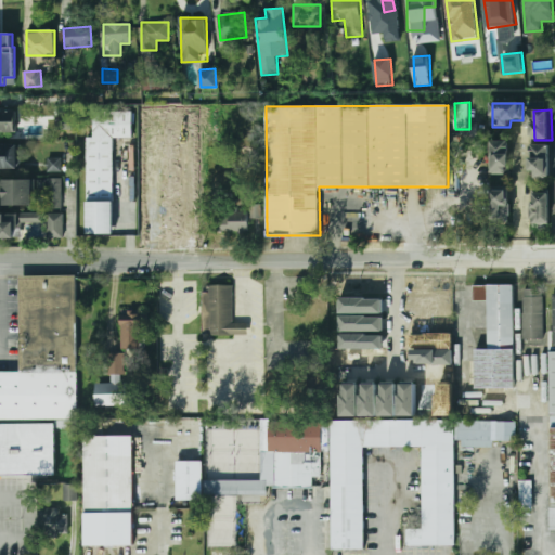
[(0,133),(17,133),(17,111),(0,111),(0,133)]
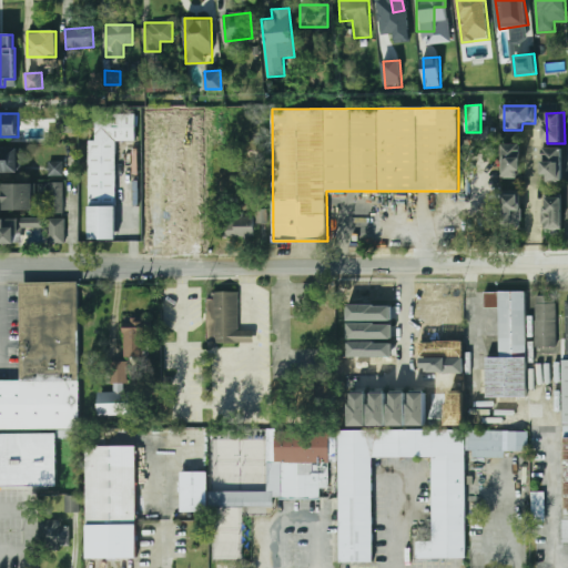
[(89,141),(89,240),(117,240),(115,141),(134,141),(134,113),(94,113),(94,141),(89,141)]
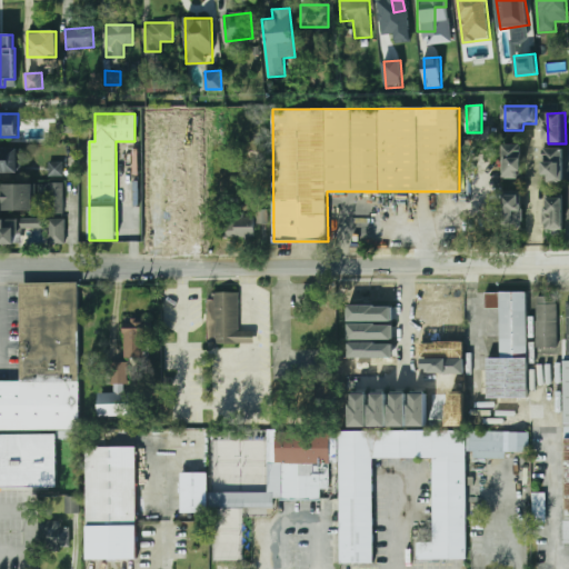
[(145,132),(145,115),(165,115),(165,132),(145,132)]
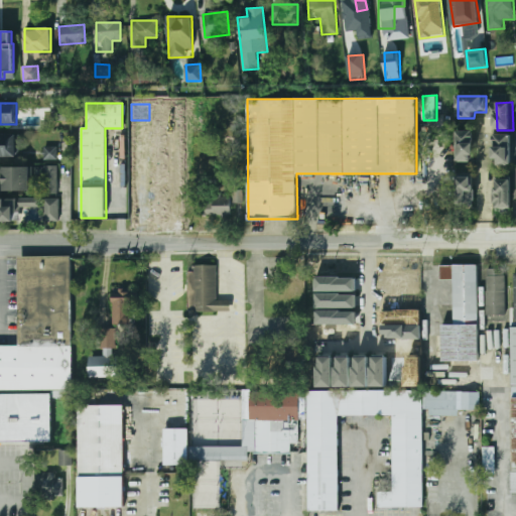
[(164,120),(164,104),(184,104),(184,120),(164,120)]
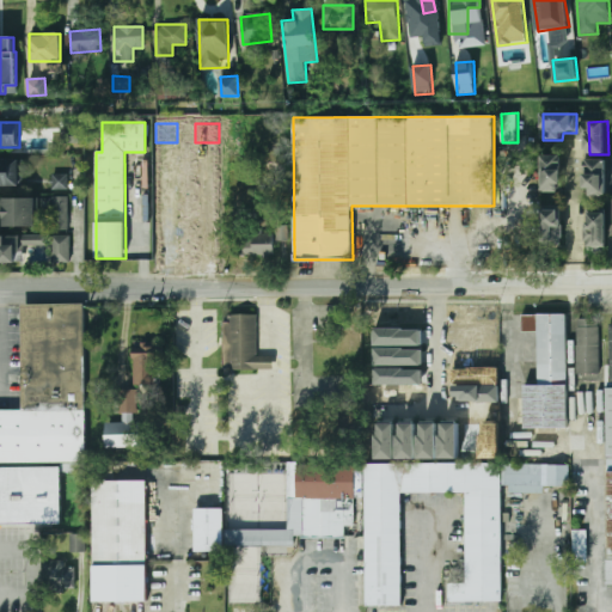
[(195,166),(195,146),(218,146),(218,166),(195,166)]
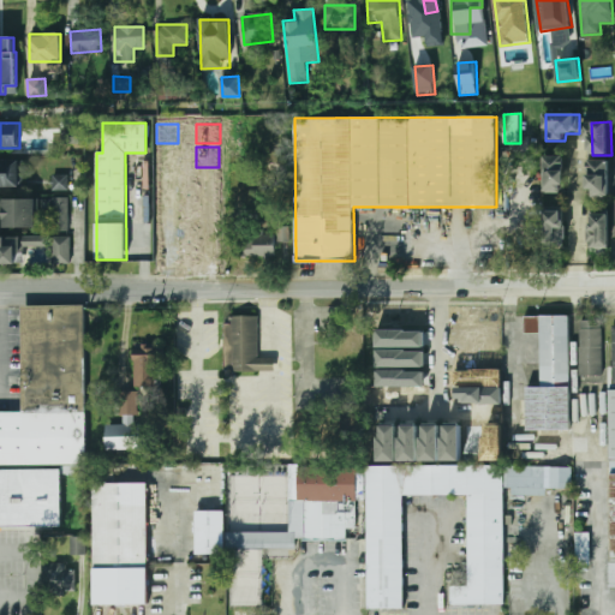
[(154,166),(154,148),(180,148),(180,166),(154,166)]
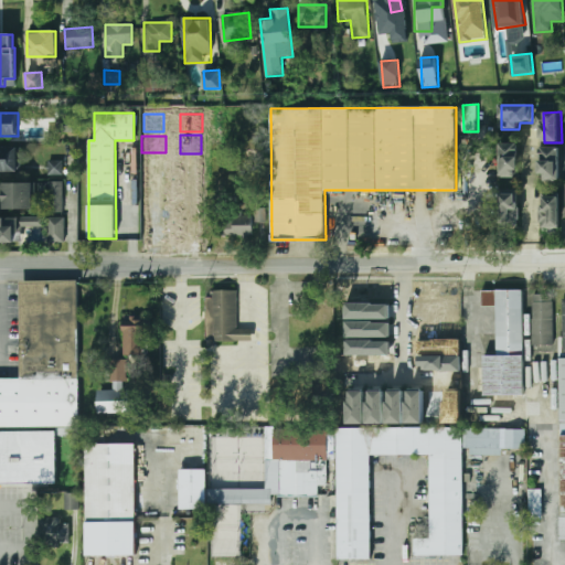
[(500,144),(501,178),(520,177),(519,142),(500,144)]
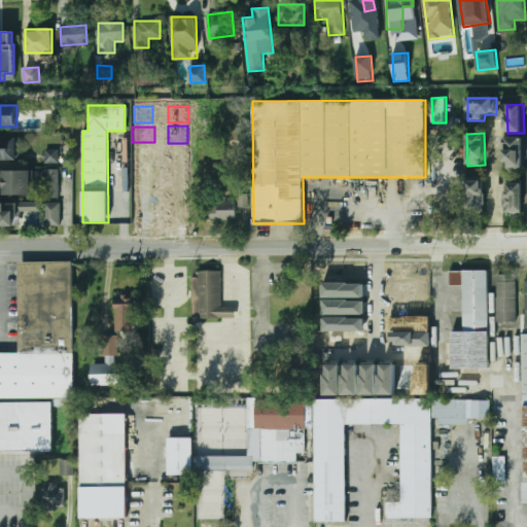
[(522,137),(505,136),(504,169),(522,169),(522,137)]
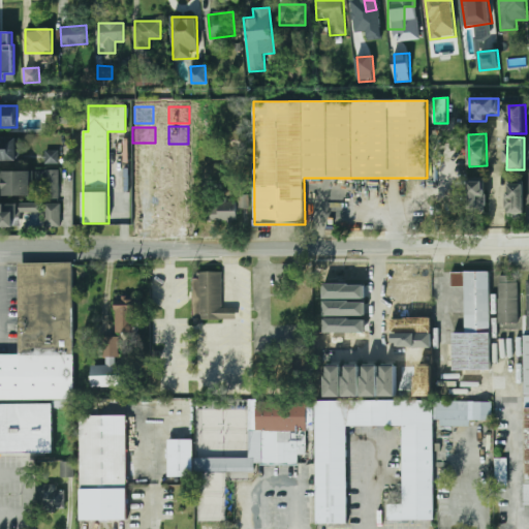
[(0,161),(19,161),(19,137),(0,137),(0,161)]
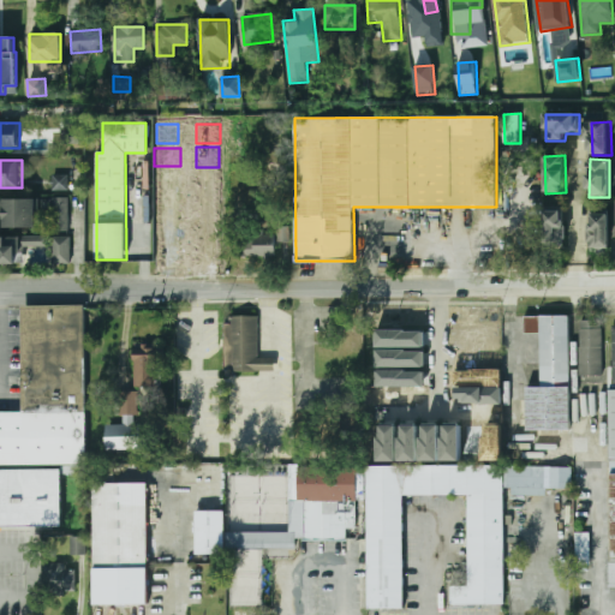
[(155,192),(155,171),(180,171),(180,192),(155,192)]
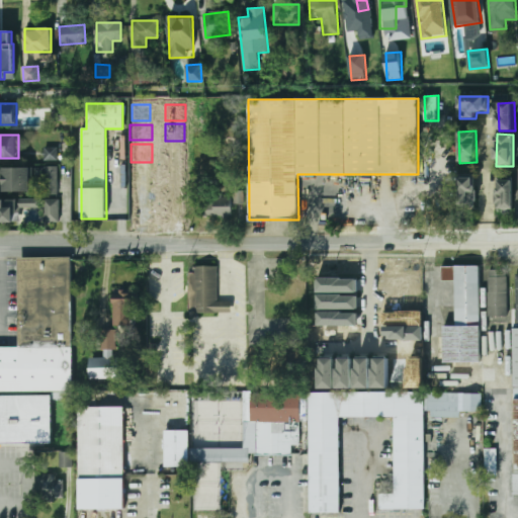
[(165,162),(165,144),(186,144),(186,162),(165,162)]
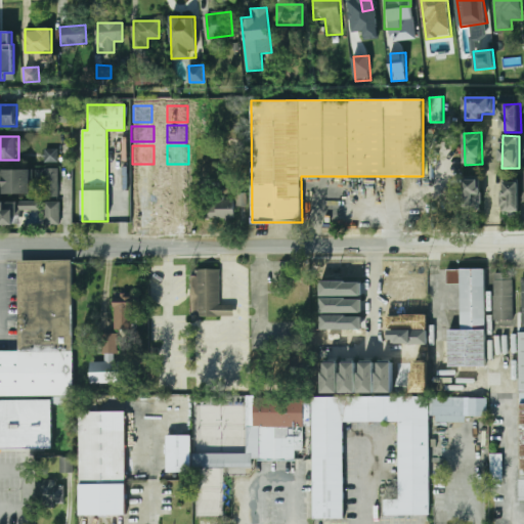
[(45,163),(45,149),(58,149),(58,163),(45,163)]
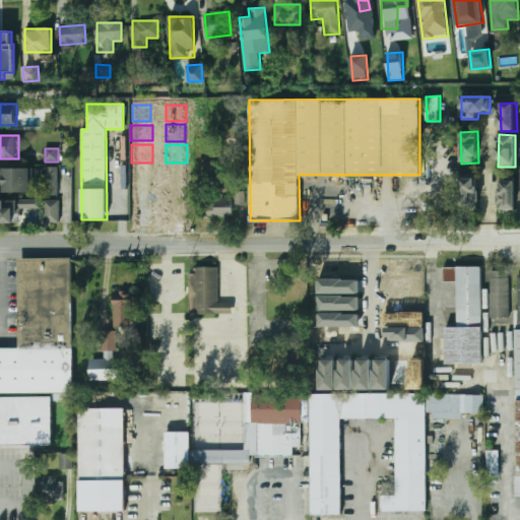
[(167,182),(167,165),(187,165),(187,182),(167,182)]
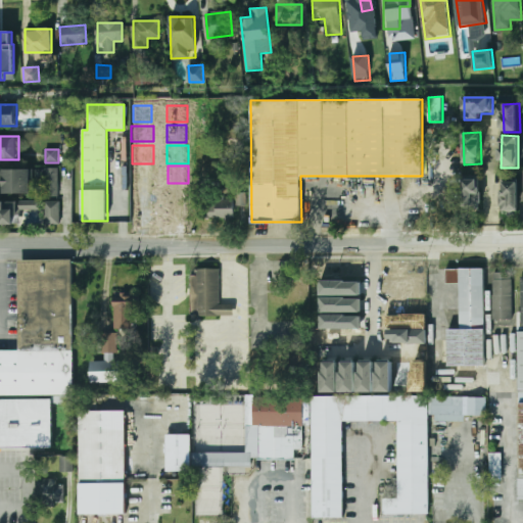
[(133,183),(133,167),(153,167),(153,183),(133,183)]
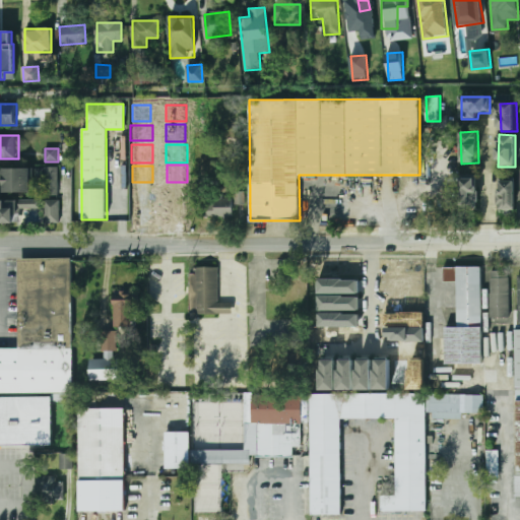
[(45,195),(58,195),(58,167),(45,167),(45,195)]
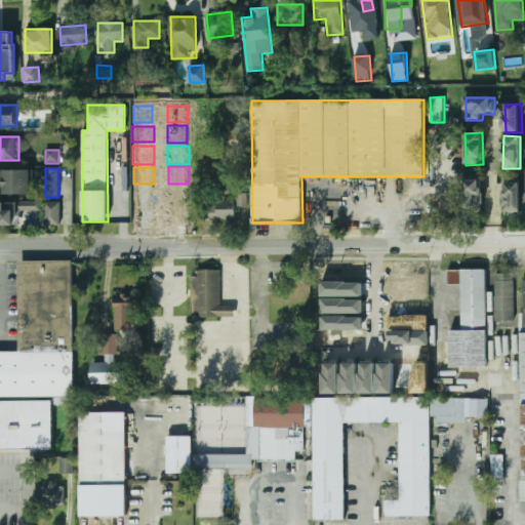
[(0,170),(0,195),(32,195),(32,170),(0,170)]
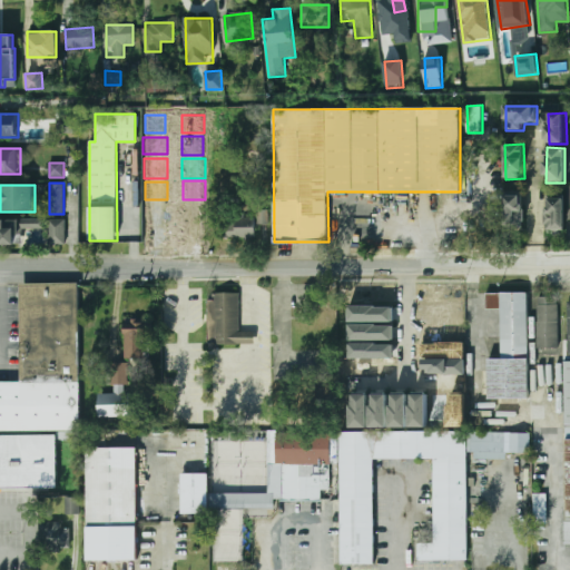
[(38,185),(47,185),(47,195),(38,195),(38,185)]
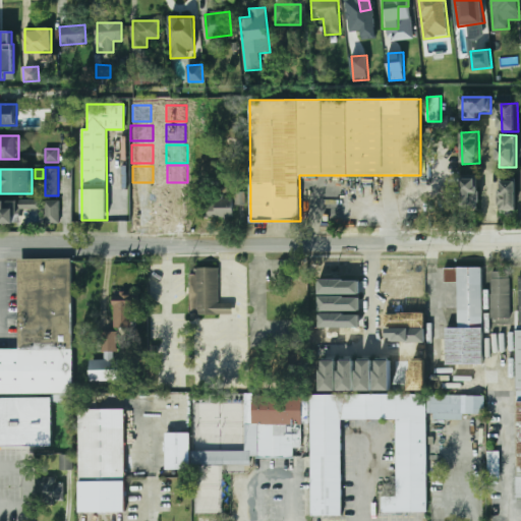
[(520,170),(518,170),(518,181),(501,181),(500,211),(519,211),(519,201),(520,201),(520,170)]
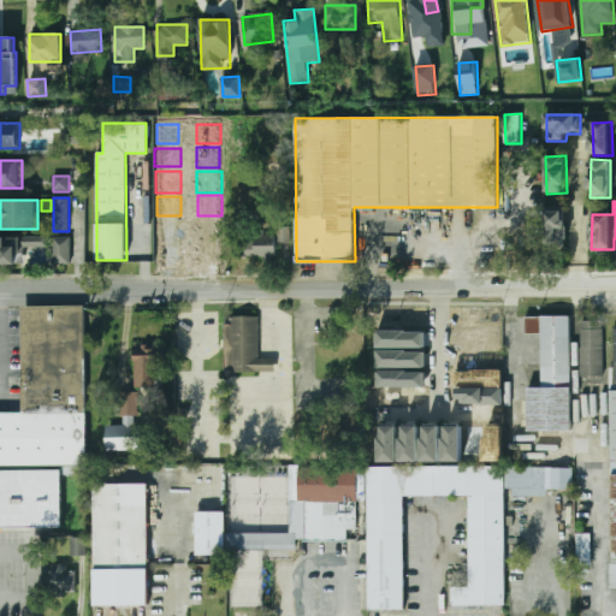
[(566,247),(567,212),(548,212),(546,247),(566,247)]
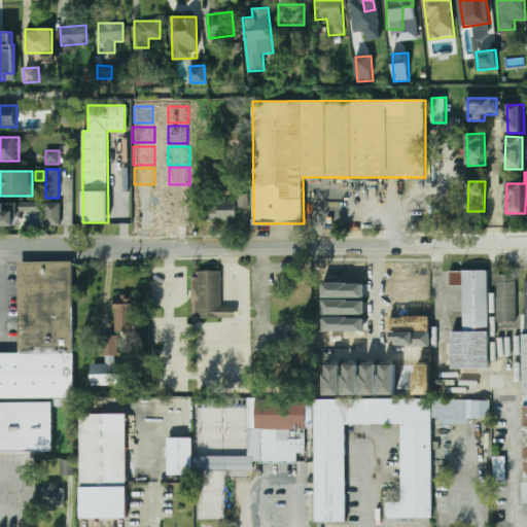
[(133,206),(133,187),(154,187),(154,206),(133,206)]
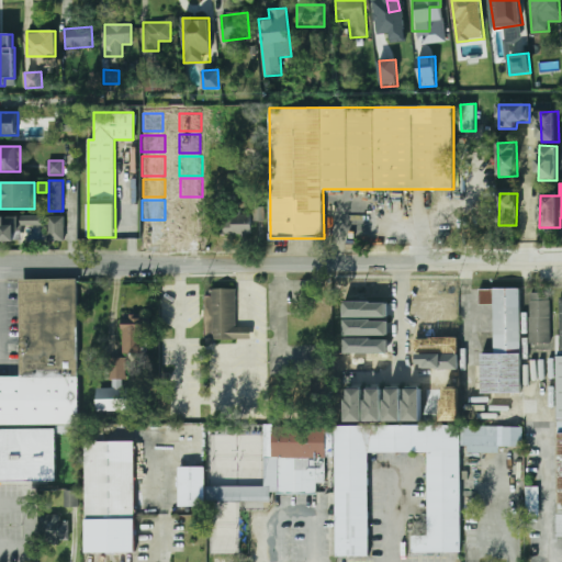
[(180,218),(180,201),(201,201),(201,218),(180,218)]
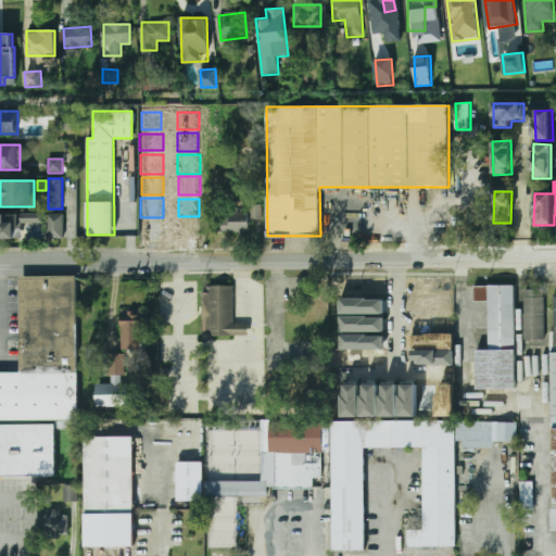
[(215,230),(249,232),(250,214),(216,212),(215,230)]
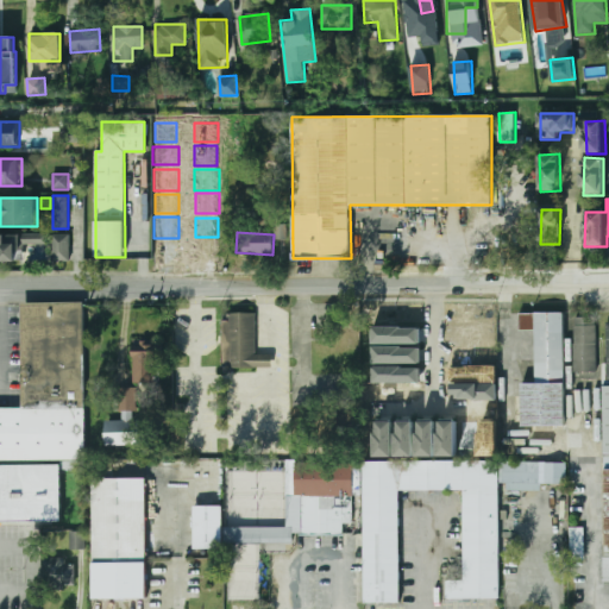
[(0,233),(0,262),(23,262),(22,246),(46,246),(46,233),(0,233)]
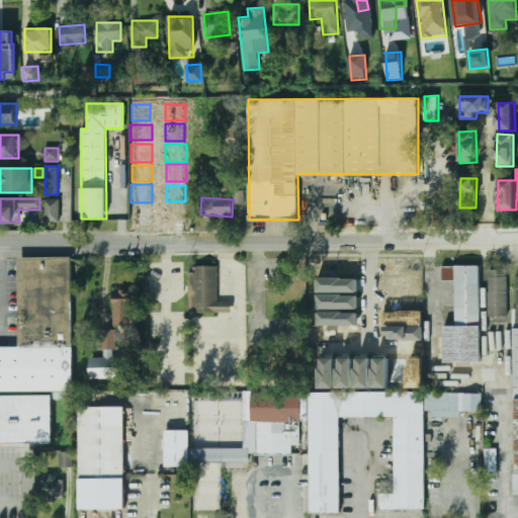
[(44,223),(59,223),(59,198),(44,198),(44,223)]
